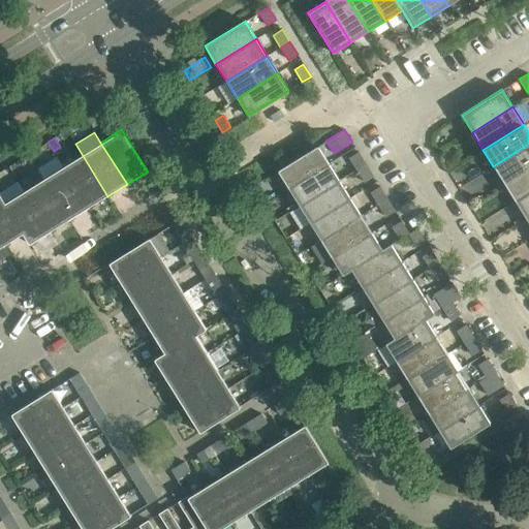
[(528,167),(528,144),(493,166),(504,184),(528,167)]
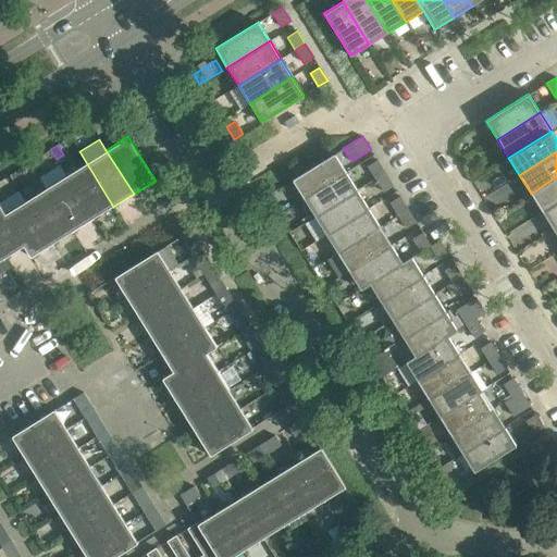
[(292,180),(304,198),(346,172),(334,152),(292,180)]
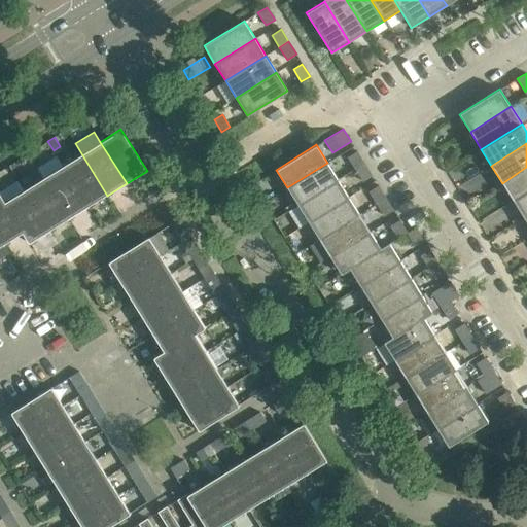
[(355,169),(364,164),(356,151),(348,156),(355,169)]
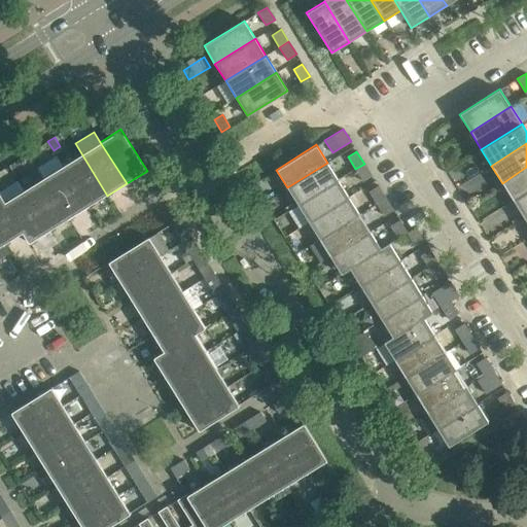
[(81,153),(62,166),(88,207),(107,196),(81,153)]
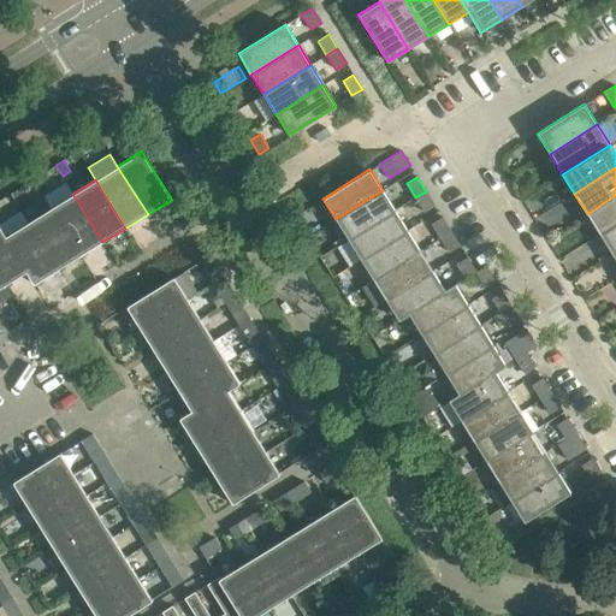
[(396,209),(383,190),(336,219),(348,240),(396,209)]
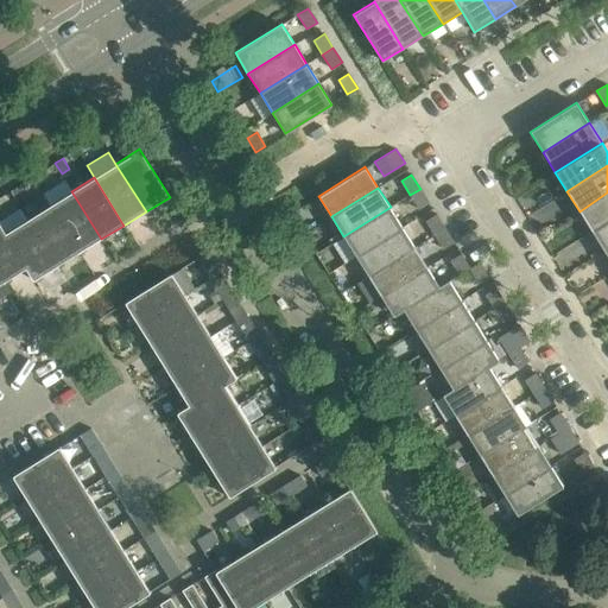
[(418,209),(429,203),(420,189),(410,195),(418,209)]
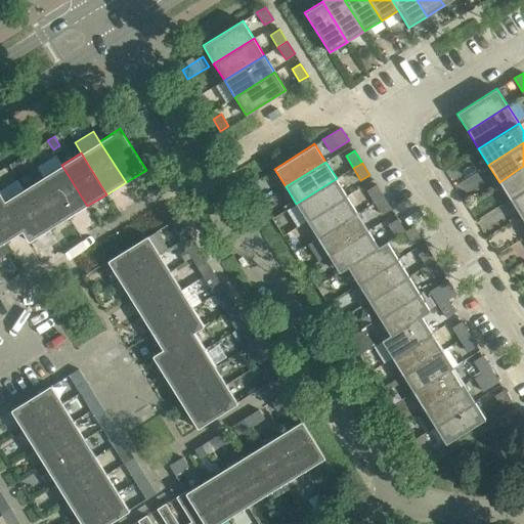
[(42,176),(69,218),(87,206),(61,165),(42,176)]
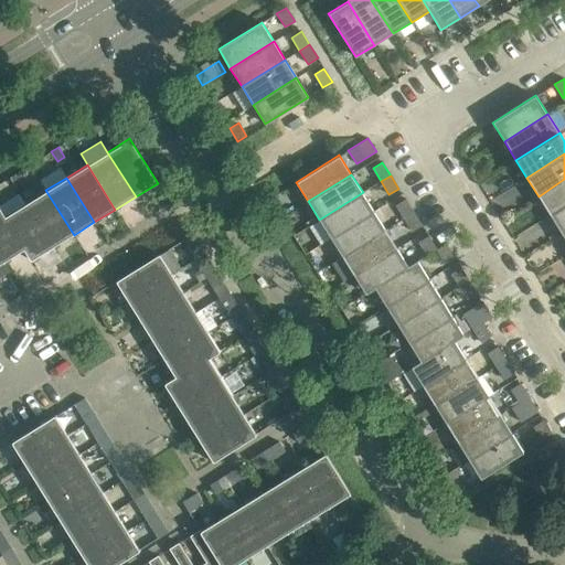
[(550,215),(564,204),(564,179),(539,196),(550,215)]
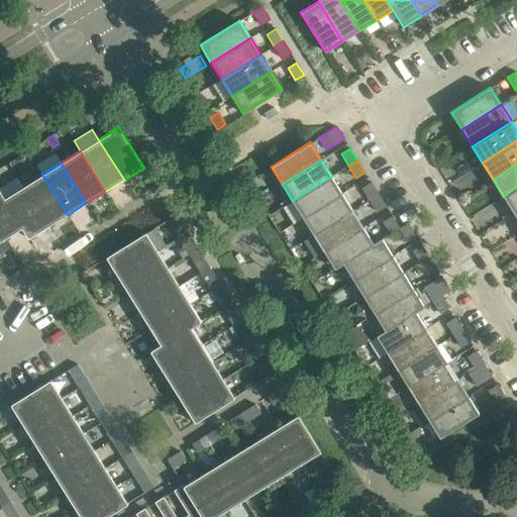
[(41,174),(23,186),(48,227),(68,215),(41,174)]
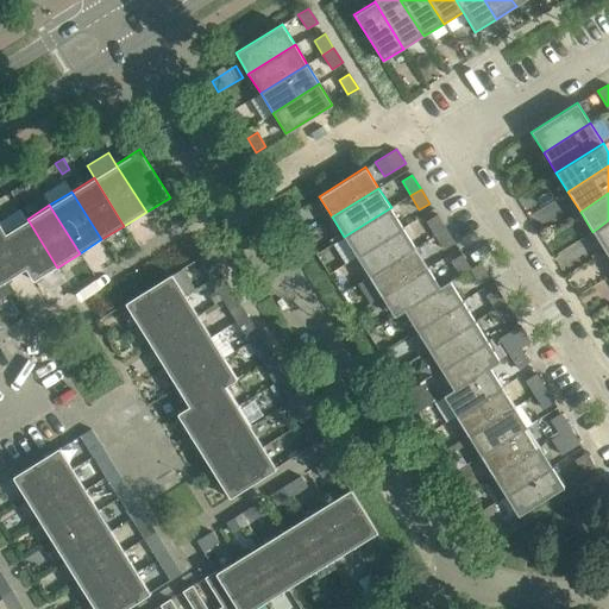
[(344,237),(356,257),(403,227),(391,207),(344,237)]
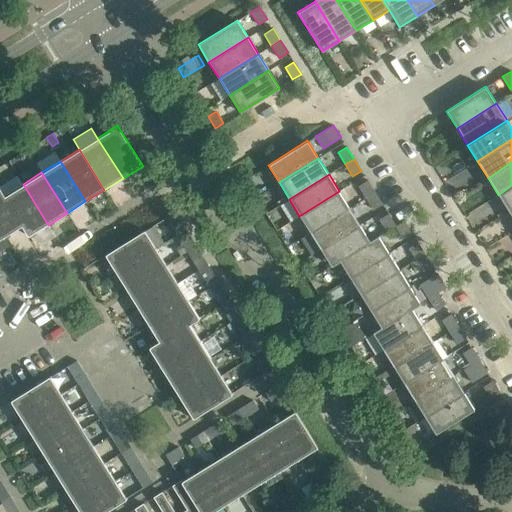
[(366,198),(375,192),(367,180),(358,186),(366,198)]
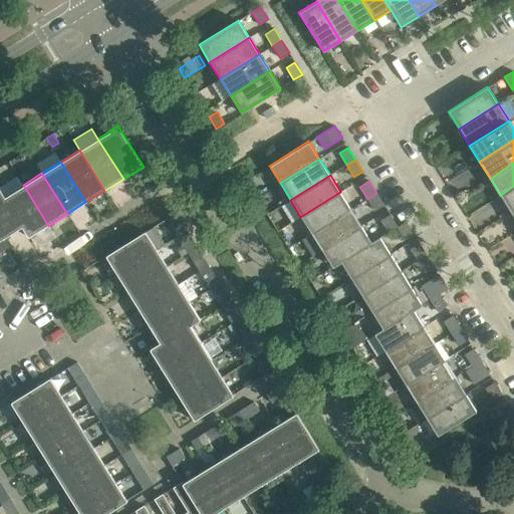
[(48,226),(23,185),(5,197),(4,197),(23,227),(22,227),(29,238),(48,226)]
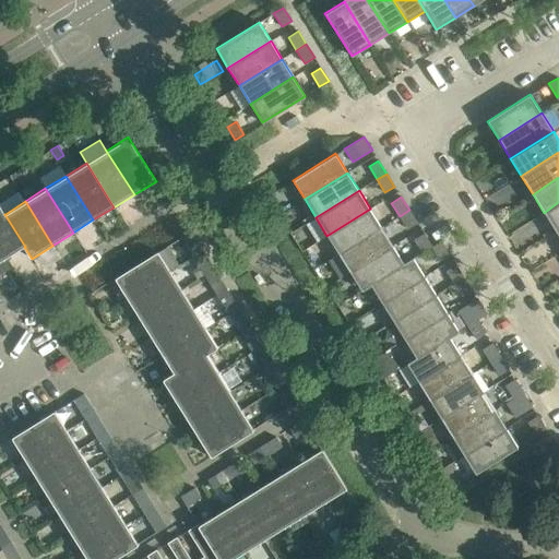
[(558,228),(558,202),(544,213),(556,230),(558,228)]
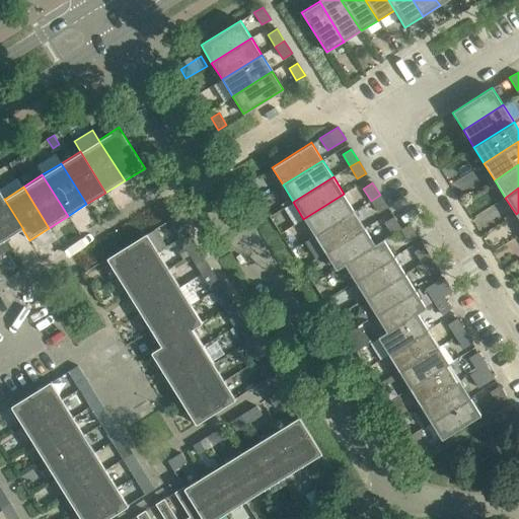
[(0,191),(0,234),(4,241),(22,229),(23,229),(4,199),(5,199),(0,191)]
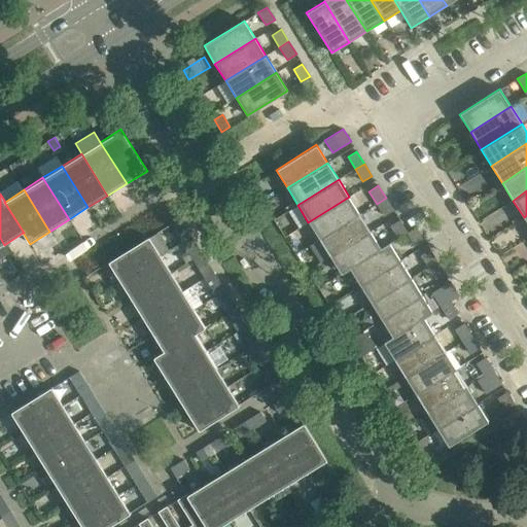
[(308,222),(319,239),(359,214),(349,197),(308,222)]
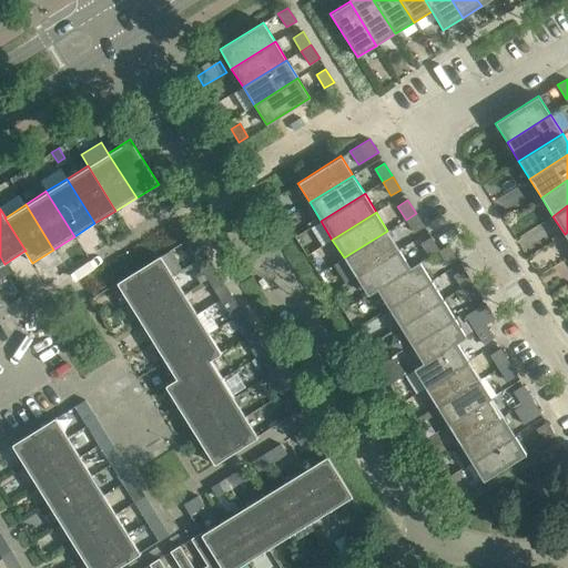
[(414,232),(424,226),(416,213),(406,220),(414,232)]
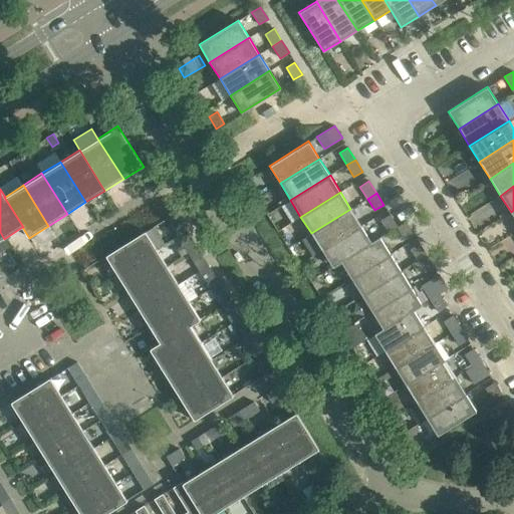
[(311,233),(321,250),(361,225),(350,209),(311,233)]
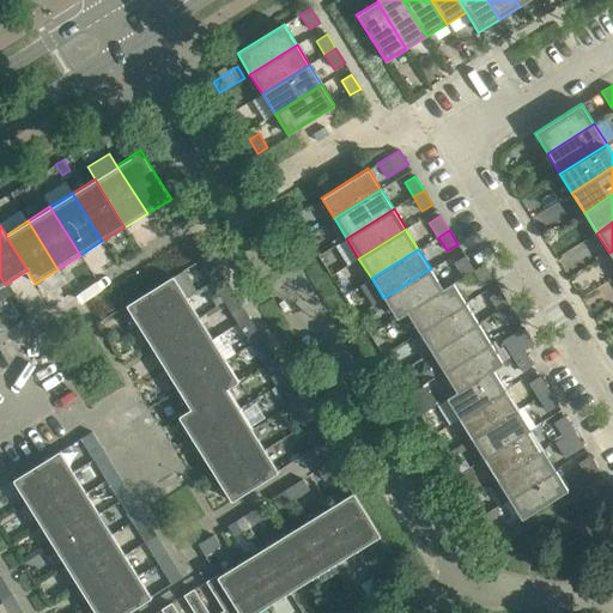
[(208,277),(219,269),(210,254),(199,261),(208,277)]
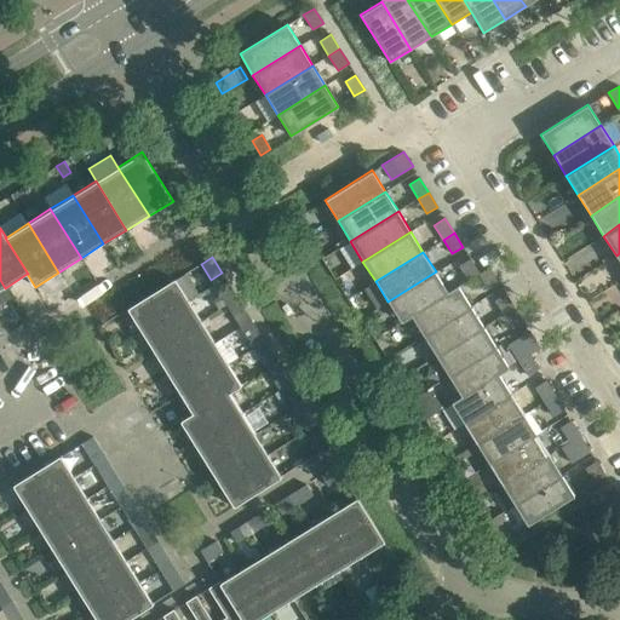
[(478,273),(470,258),(459,265),(468,280),(478,274),(478,273)]
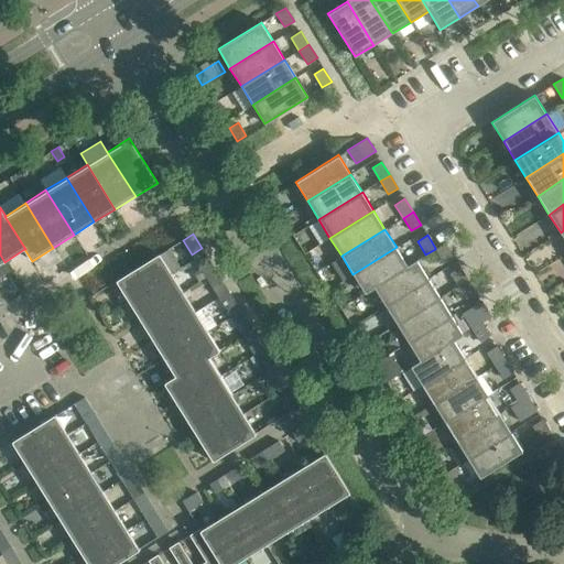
[(435,248),(435,249),(443,262),(453,256),(445,242),(435,248)]
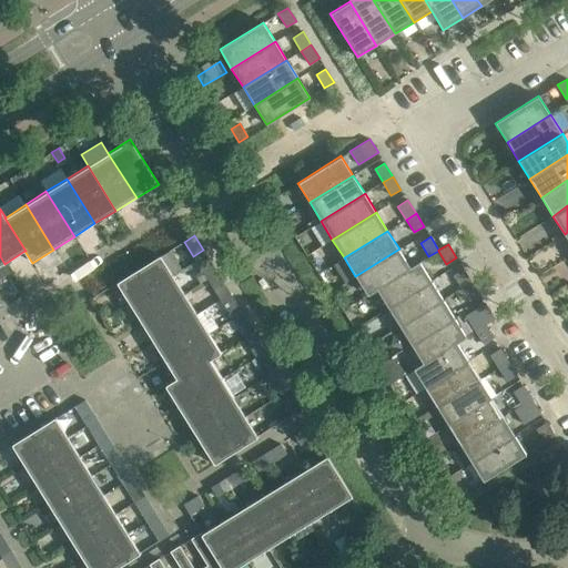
[(411,267),(399,249),(355,276),(367,295),(376,290),(411,267)]
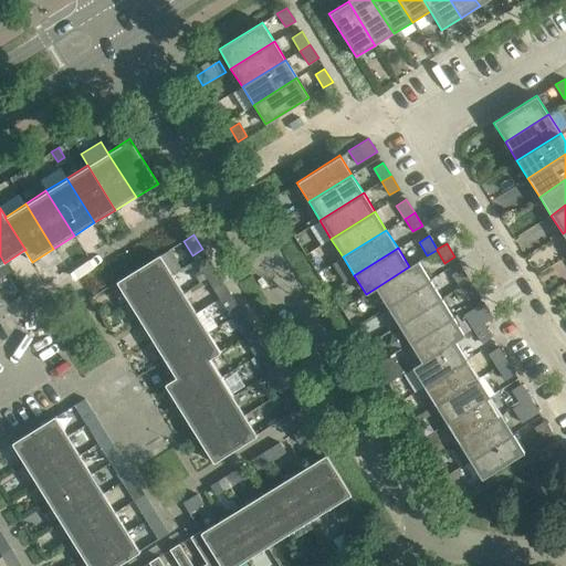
[(115,282),(128,302),(173,274),(160,254),(115,282)]
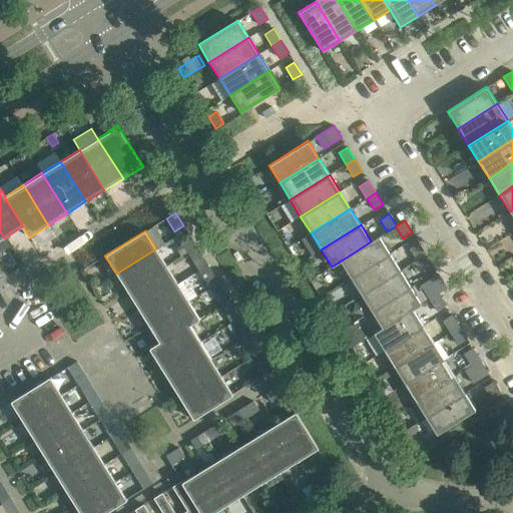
[(188,252),(197,247),(189,234),(180,240),(188,252)]
